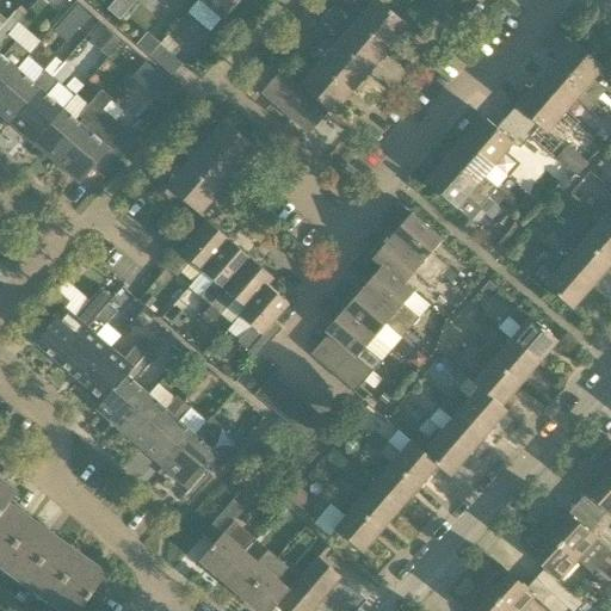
[(119,0),(115,0),(107,10),(121,20),(130,10),(119,0)]
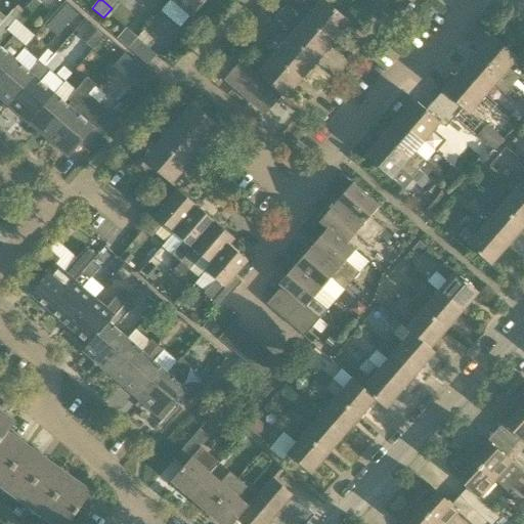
[(173,0),(191,16),(206,0),(173,0)]
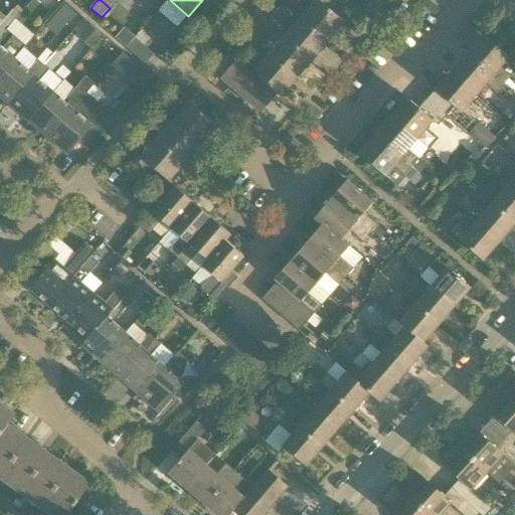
[(345,23),(325,6),(318,0),(316,0),(301,18),(329,41),(345,23)]
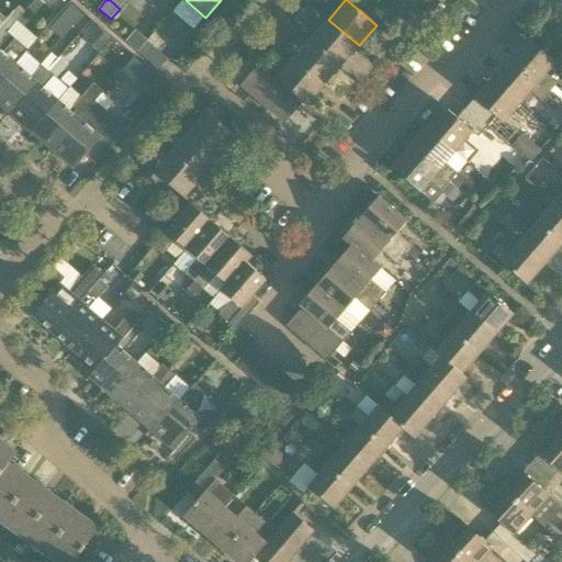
[(62,14),(79,30),(88,19),(70,4),(62,14)]
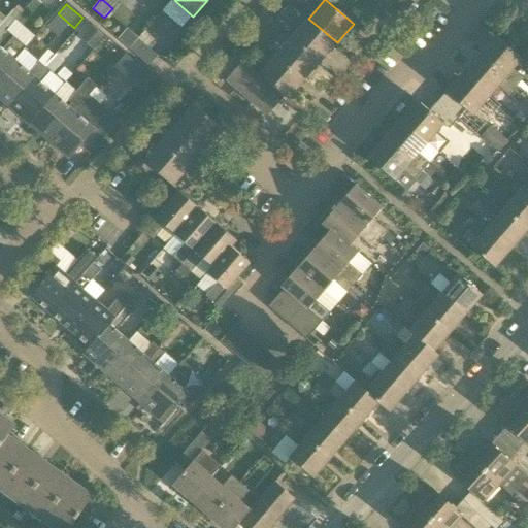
[(0,37),(6,31),(21,14),(14,9),(5,20),(0,14),(0,37)]
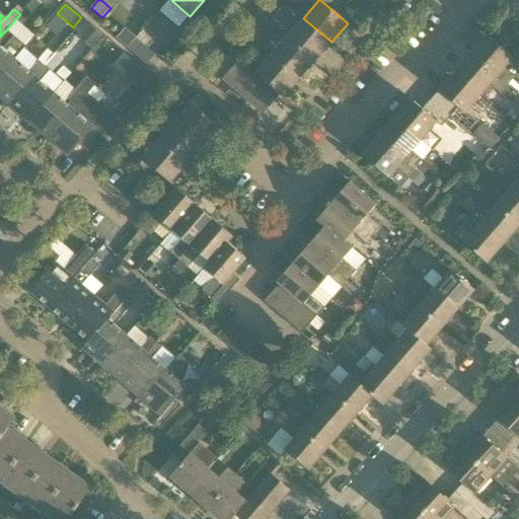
[(331,42),(303,18),(287,36),(315,60),(331,42)]
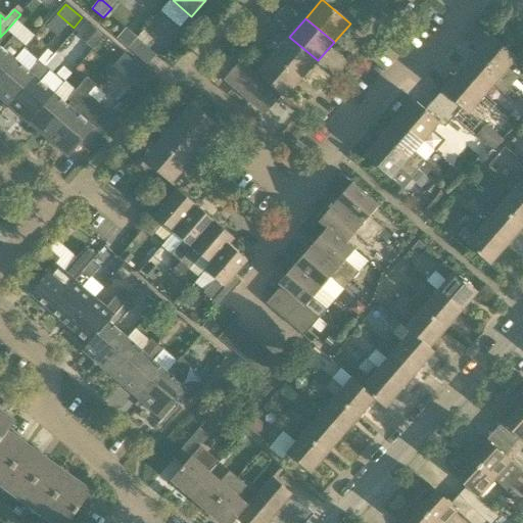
[(80,38),(92,50),(104,37),(92,26),(80,38)]
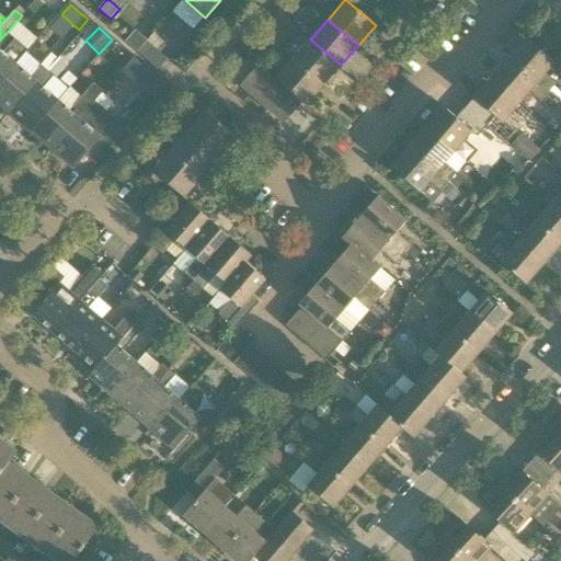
[(0,82),(16,64),(27,50),(7,33),(0,39),(0,82)]
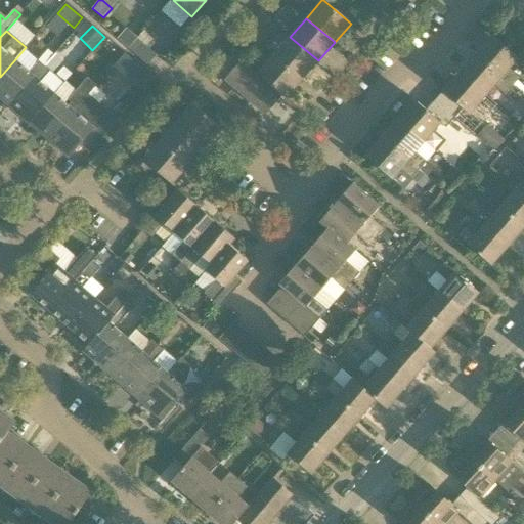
[(480,48),(475,54),(513,86),(518,81),(520,78),(509,69),(518,58),(491,35),(480,48)]
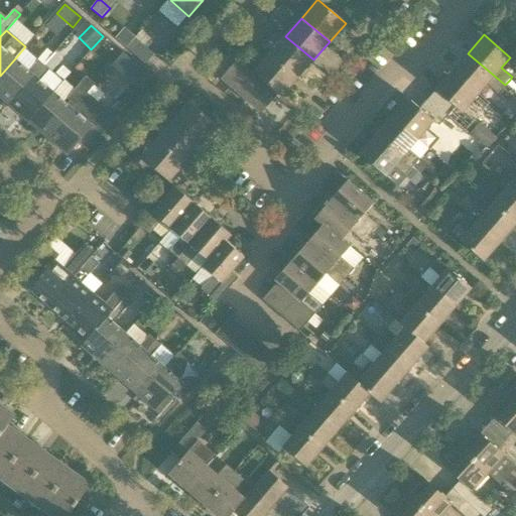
[(297,79),(313,59),(285,36),(270,54),(297,79)]
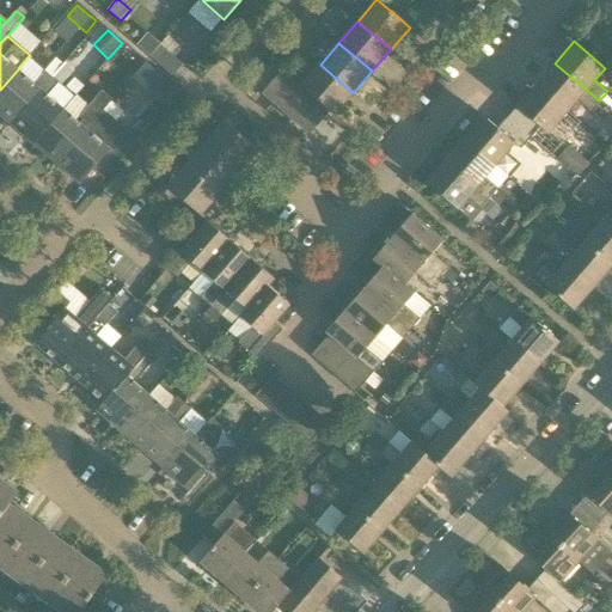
[(160,44),(150,56),(172,77),(183,65),(160,44)]
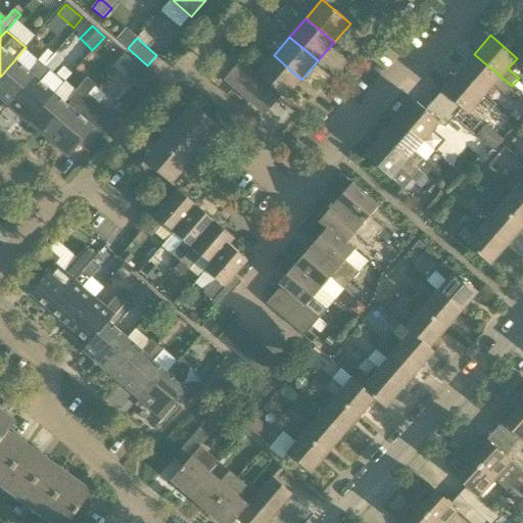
[(229,65),(237,56),(230,49),(222,59),(221,58),(211,68),(224,80),(233,69),(229,65)]
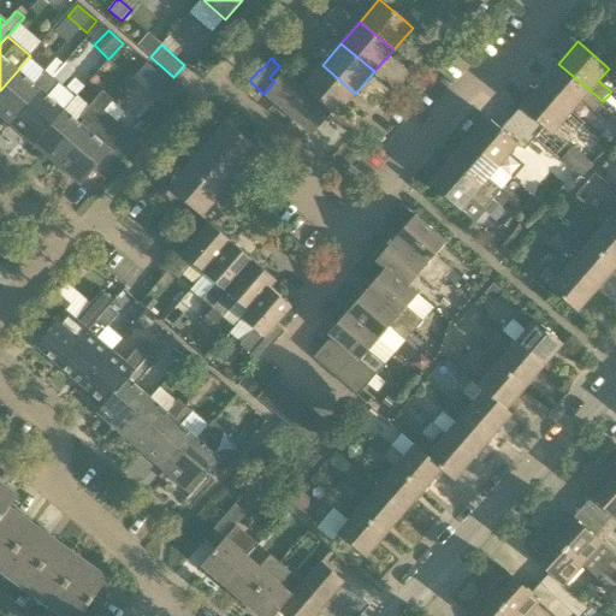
[(53,77),(11,125),(34,146),(64,111),(48,96),(59,83),(61,87),(75,72),(65,64),(53,78),(53,77)]
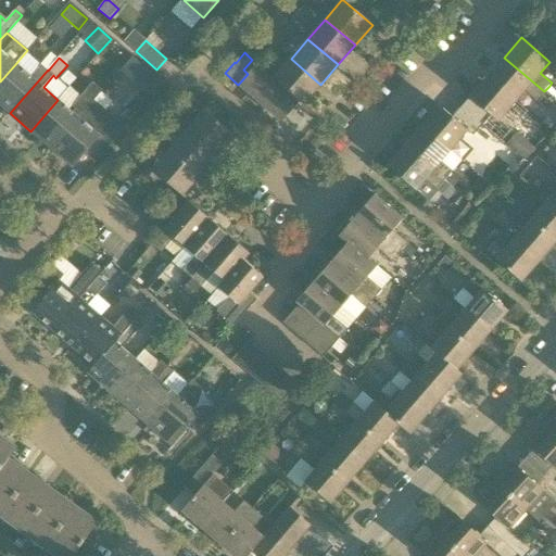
[(544,91),(504,58),(487,78),(515,102),(525,91),(535,101),(544,91)]
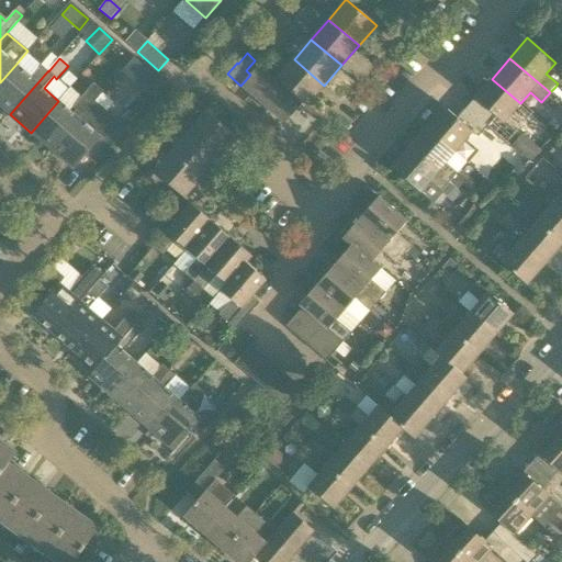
[(324,86),(294,59),(276,79),(303,102),(306,105),(324,86)]
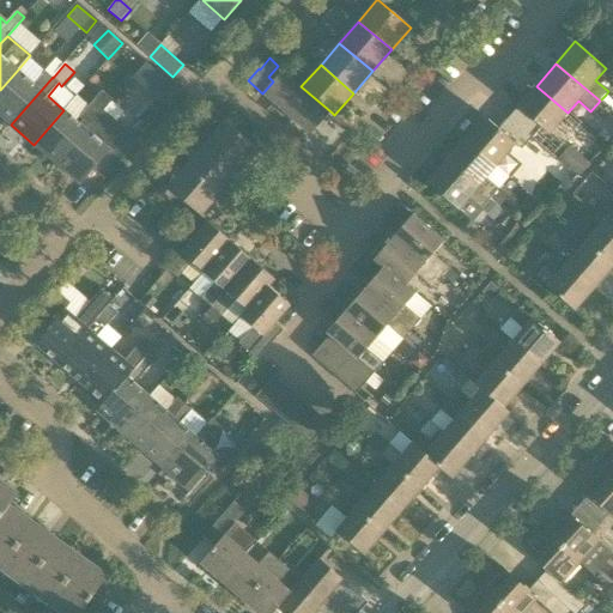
[(146,67),(137,80),(146,89),(157,77),(146,67)]
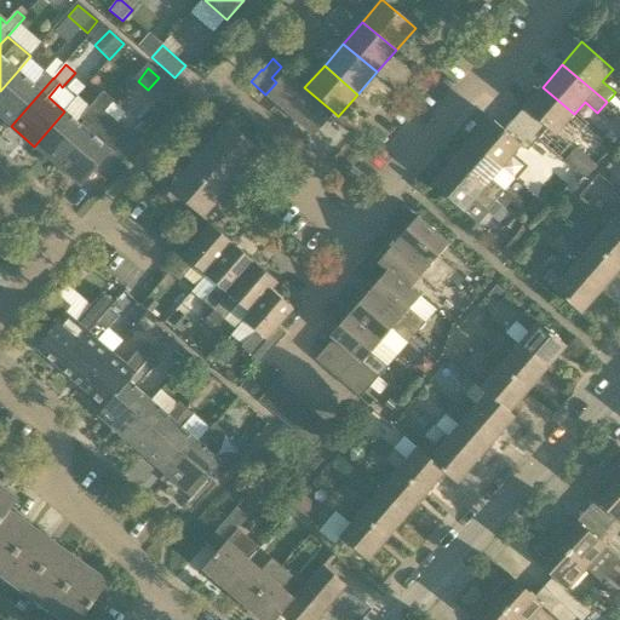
[(18,70),(0,91),(0,116),(11,126),(53,78),(46,72),(34,85),(18,70)]
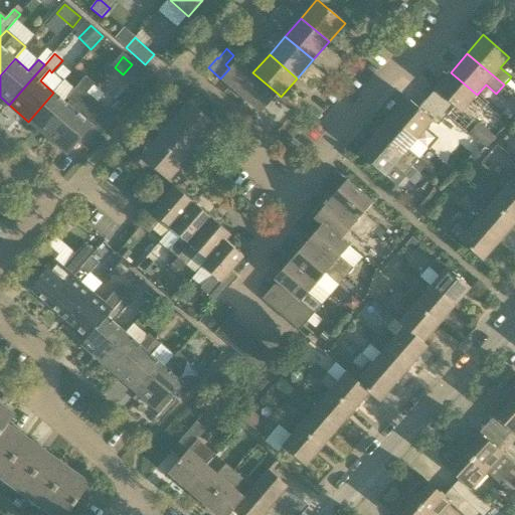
[(278,94),(252,72),(237,59),(229,68),(220,78),(262,114),(278,94)]
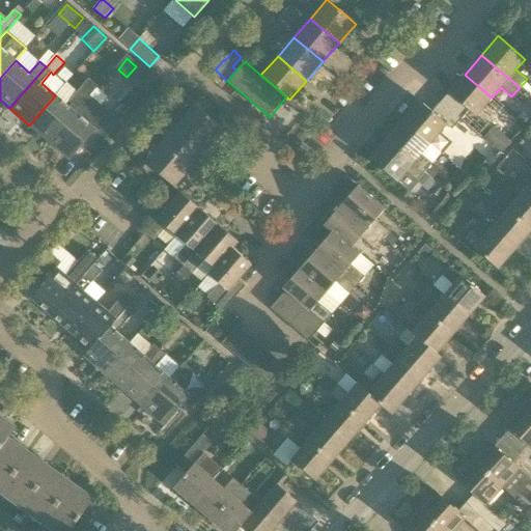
[(465,75),(449,93),(441,103),(460,120),(469,110),(475,116),(492,98),(465,75)]
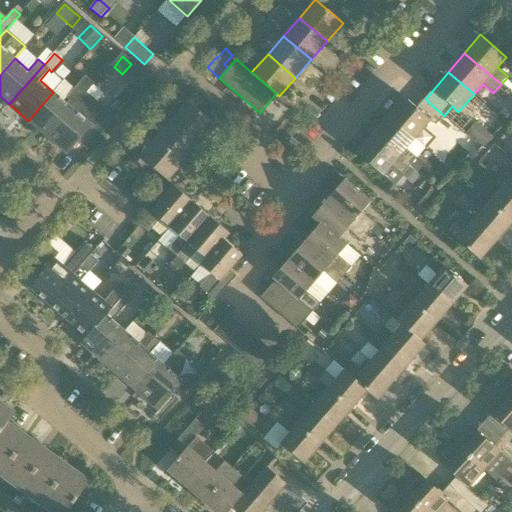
[(47,137),(87,92),(94,84),(85,76),(64,101),(53,92),(28,121),(47,137)]
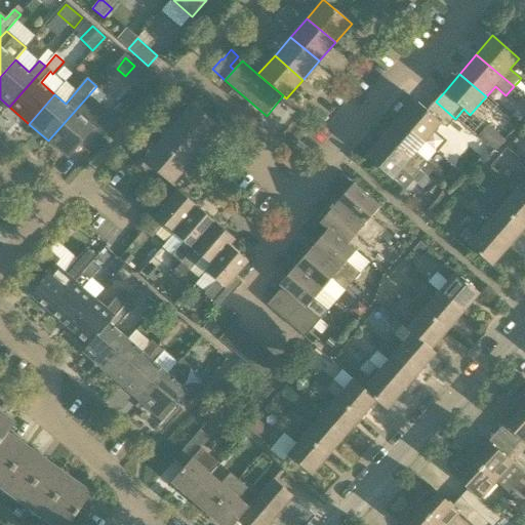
[(89,94),(48,140),(69,159),(81,146),(89,153),(118,119),(89,94)]
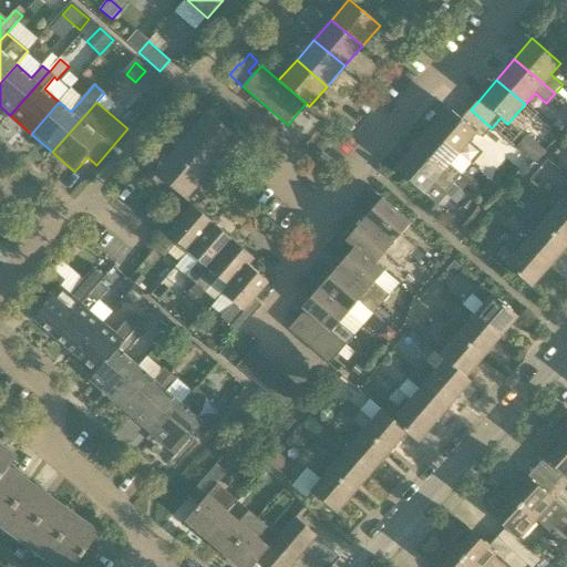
[(449,109),(431,129),(459,153),(476,133),(482,138),(492,129),(471,110),(462,120),(449,109)]
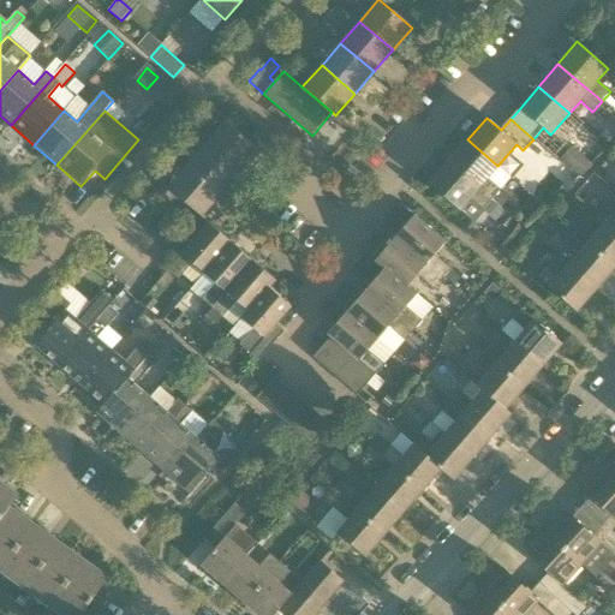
[(260,150),(226,121),(206,145),(238,174),(260,150)]
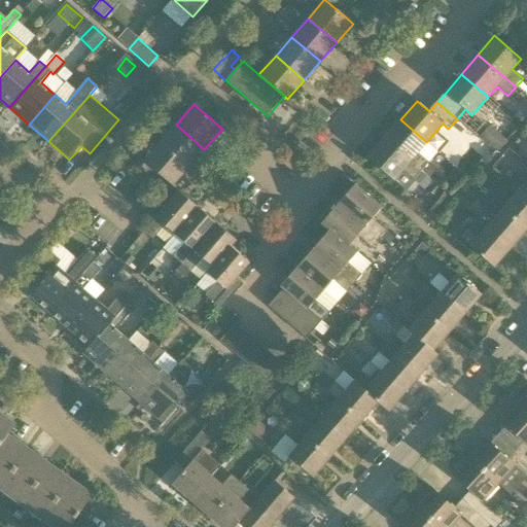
[(426,142),(400,119),(384,139),(421,171),(428,163),(437,151),(426,142)]
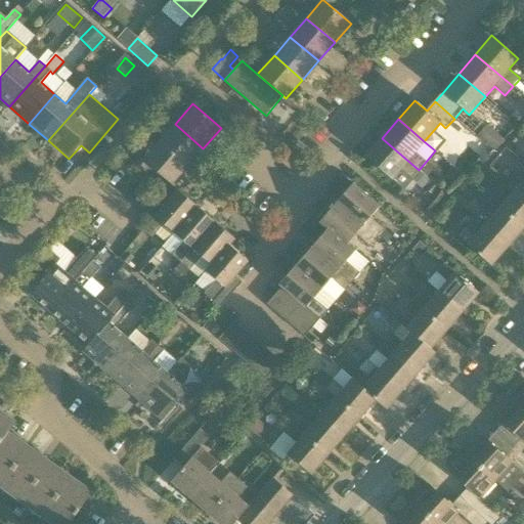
[(203,148),(175,124),(160,142),(187,167),(203,148)]
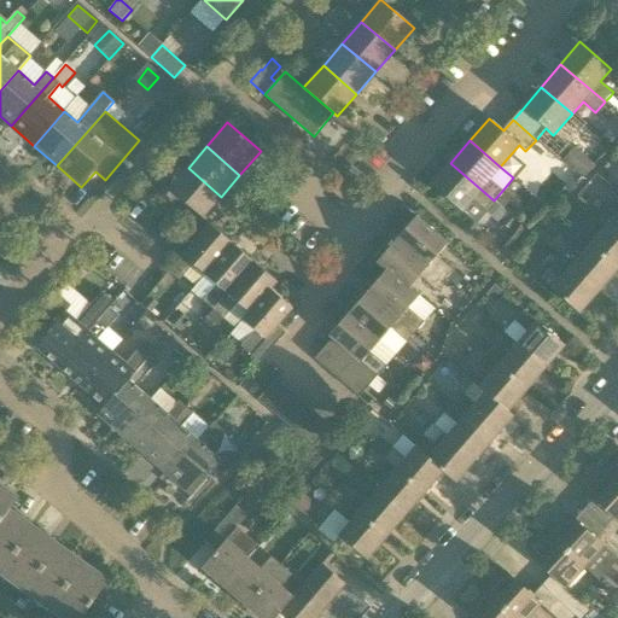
[(575,146),(563,159),(583,179),(595,165),(575,146)]
